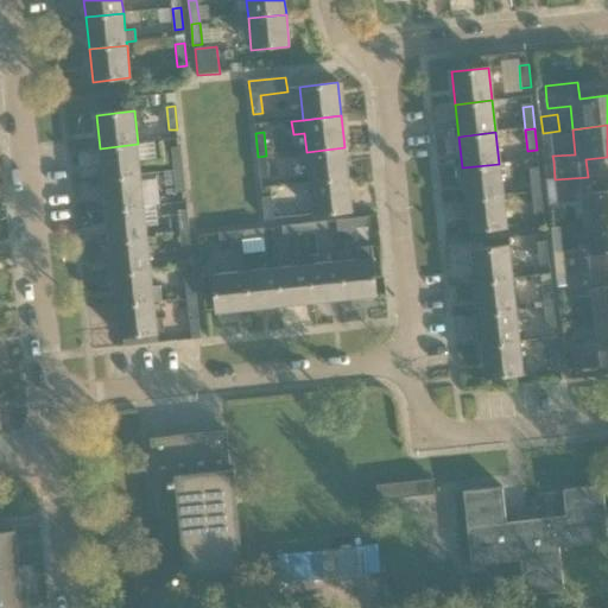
[(141,176),(138,144),(100,149),(102,181),(141,176)]
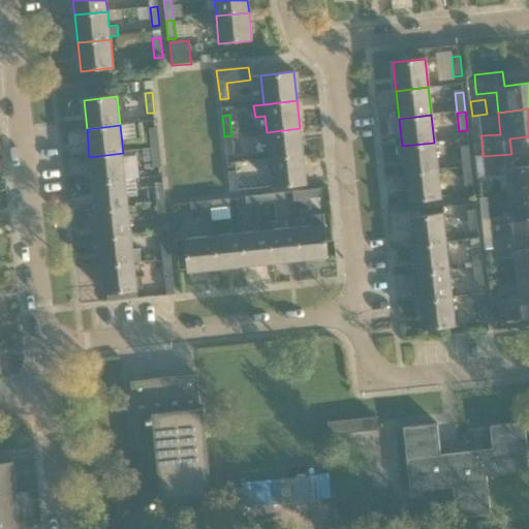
[(303,155),(300,128),(267,132),(270,159),(303,155)]
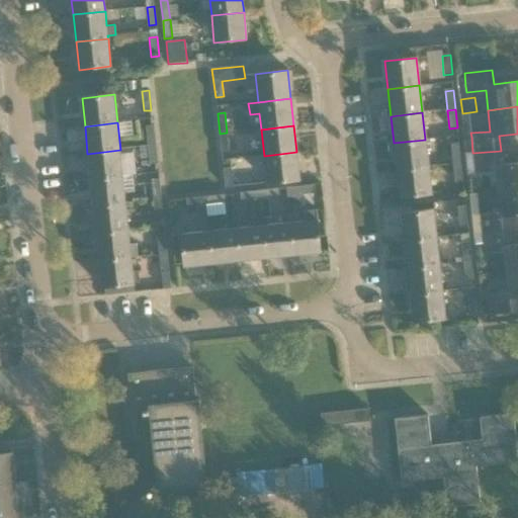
[(146,126),(148,147),(155,146),(153,126),(146,126)]
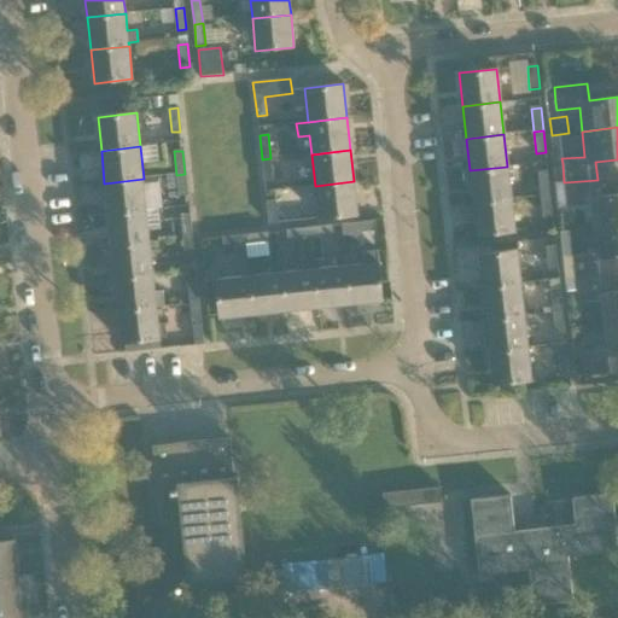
[(273,181),(270,158),(262,159),(264,181),(273,181)]
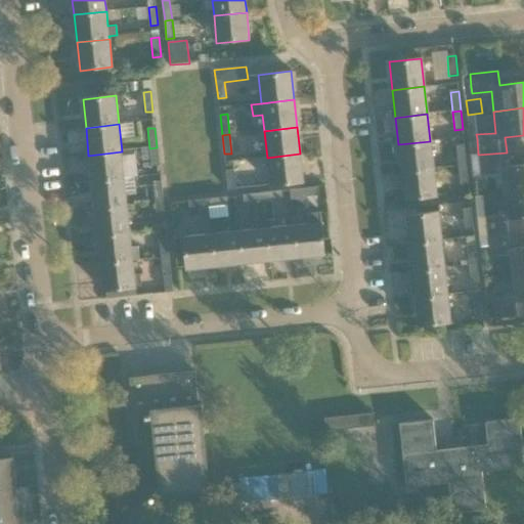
[(477,138),(470,139),(471,156),(478,155),(477,138)]
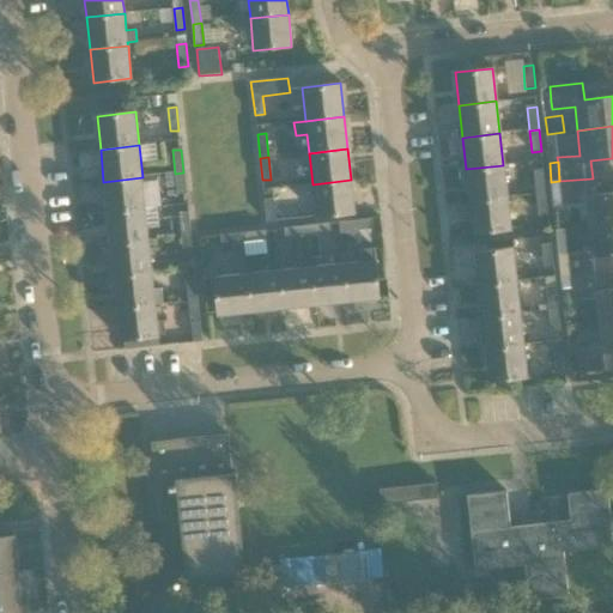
[(466,169),(469,201),(507,198),(503,165),(466,169)]
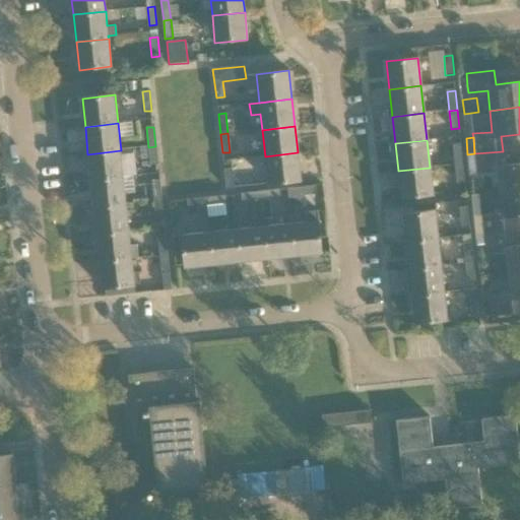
[(453,145),(455,165),(463,164),(461,144),(453,145)]
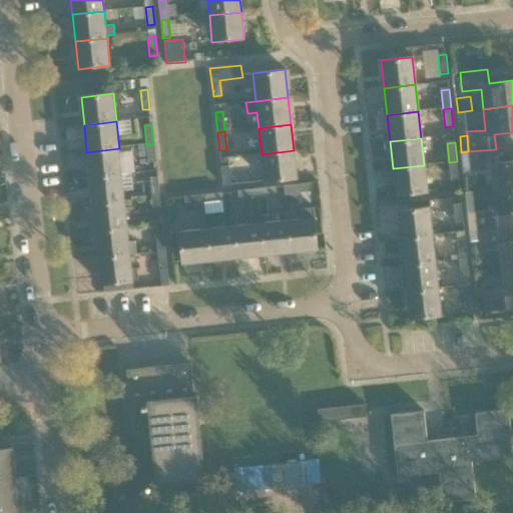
[(155,162),(153,144),(146,145),(148,163),(155,162)]
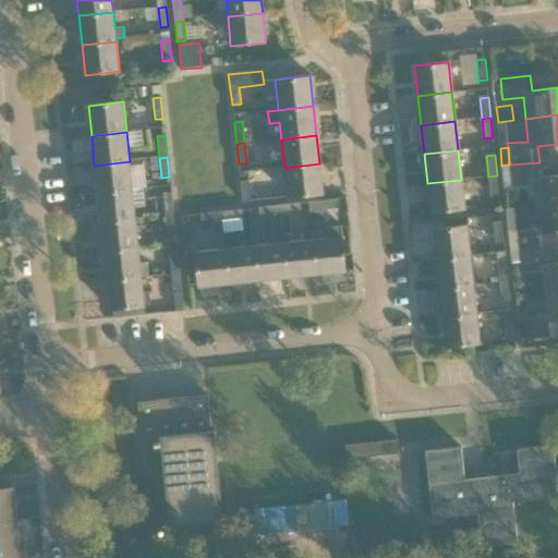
[(94,166),(97,194),(132,191),(130,161),(94,166)]
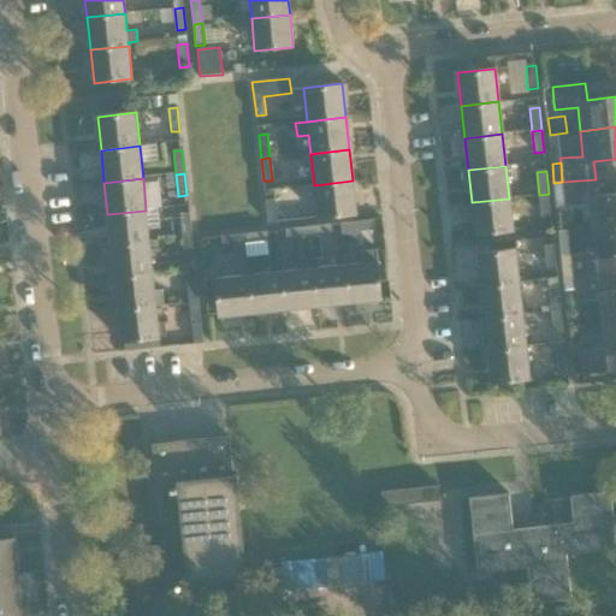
[(615,191),(597,195),(596,179),(562,182),(564,206),(587,203),(590,227),(615,224),(615,191)]
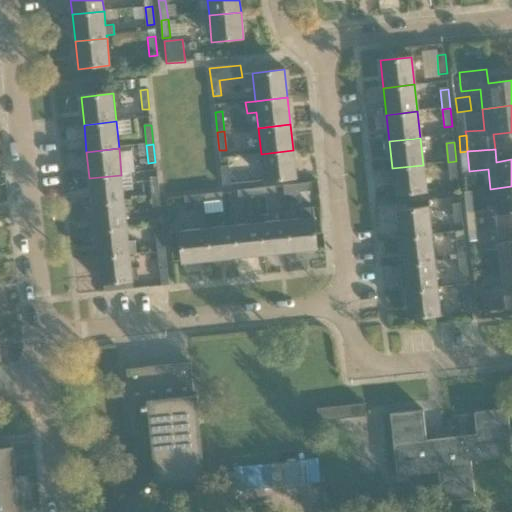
[(293,150),(261,154),(264,182),(296,178),(293,150)]
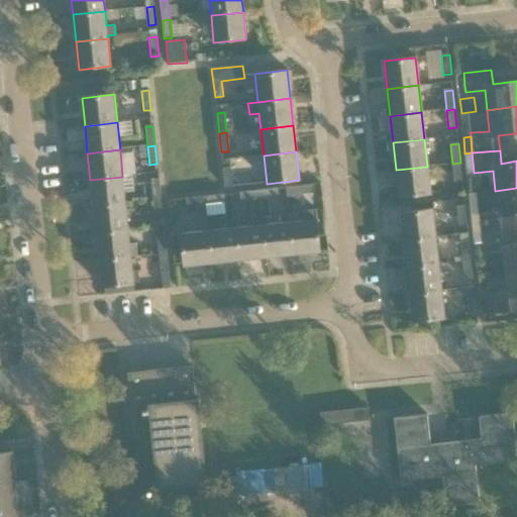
[(462,182),(460,163),(452,164),(454,183),(462,182)]
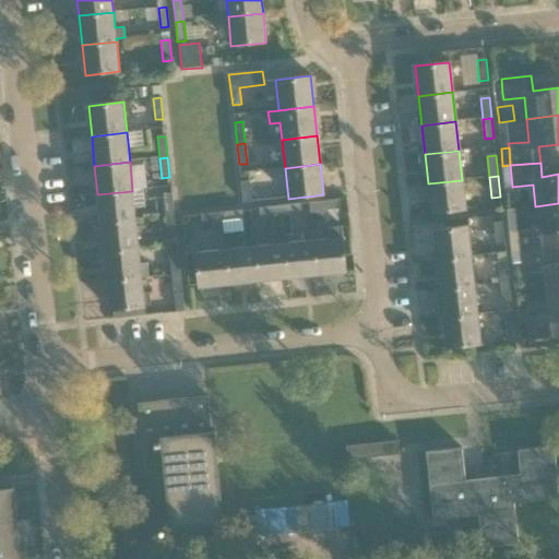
[(462,180),(428,183),(431,213),(465,210),(462,180)]
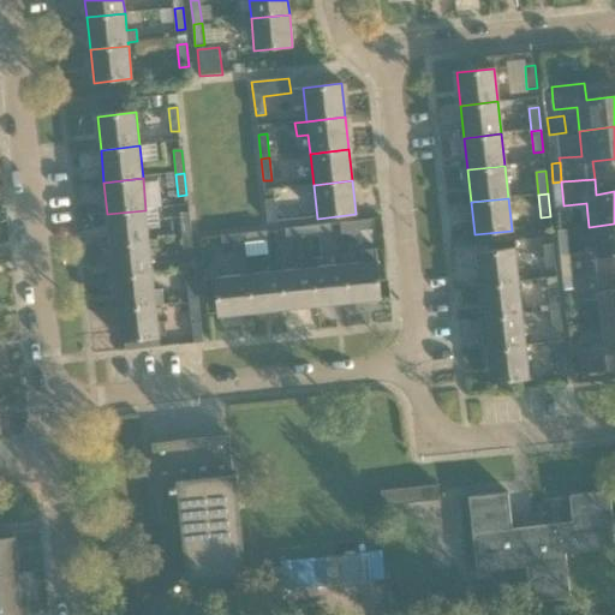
[(266,201),(268,224),(276,224),(274,199),(266,201)]
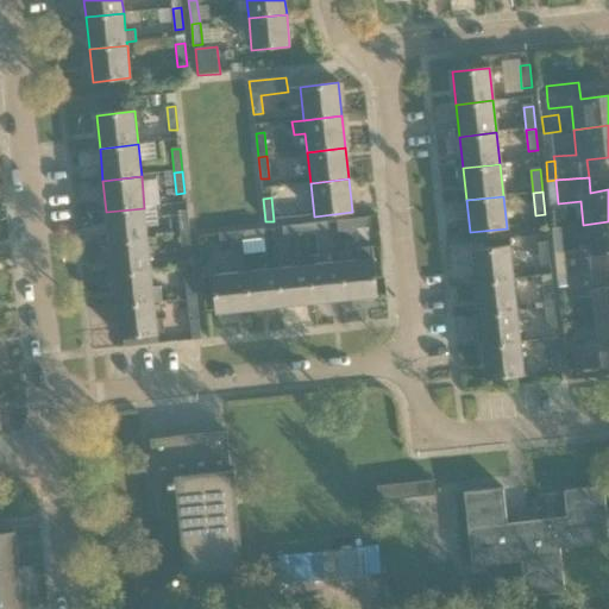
[(106,212),(110,244),(148,240),(146,224),(144,208),(106,212)]
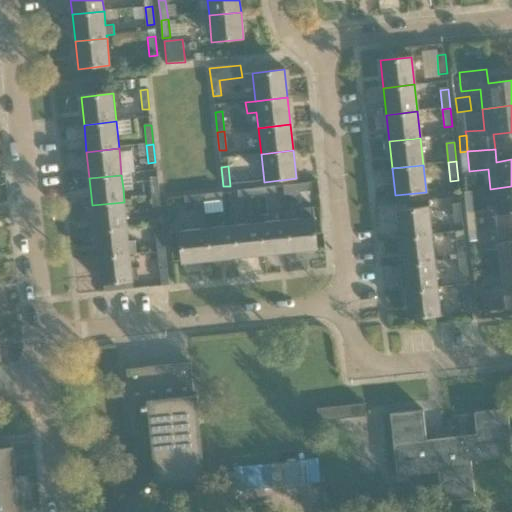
[(150,179),(152,199),(159,198),(157,178),(150,179)]
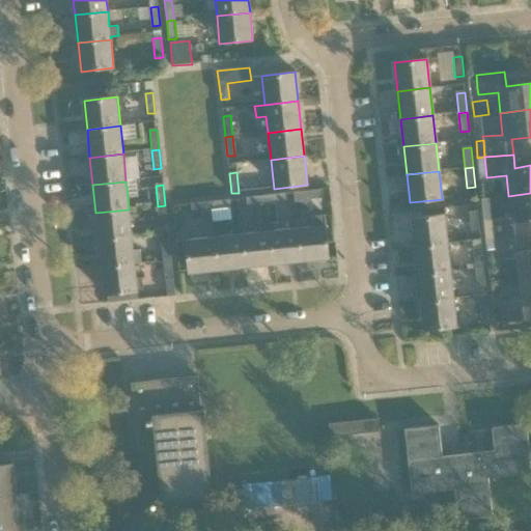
[(315,198),(322,197),(322,190),(302,192),(303,198),(297,199),(298,207),(316,205),(315,198)]
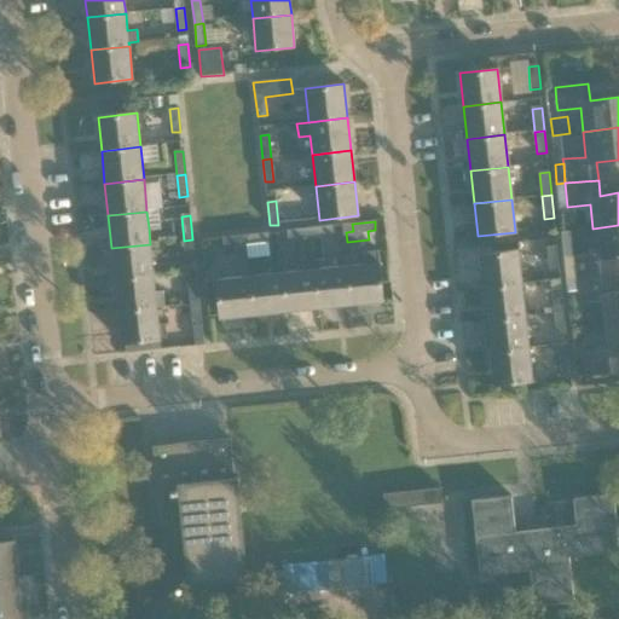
[(618,258),(618,225),(593,229),(595,253),(573,255),(574,268),(577,279),(608,276),(607,259),(618,258)]
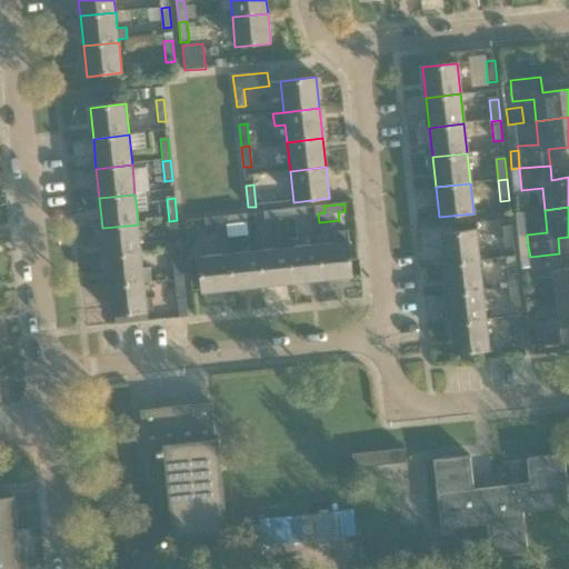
[(306,208),(285,210),(286,218),(306,216),(306,208)]
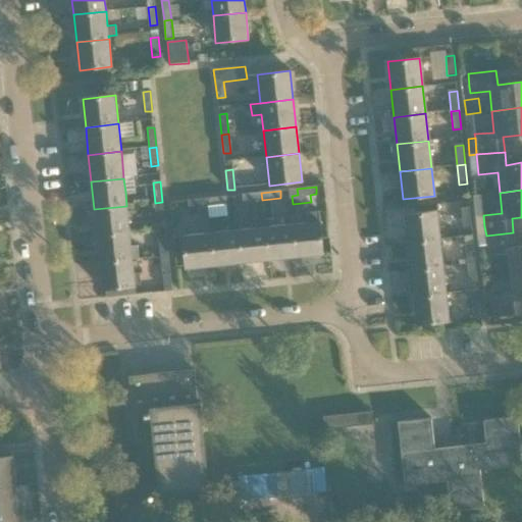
[(262,200),(261,193),(242,195),(242,202),(262,200)]
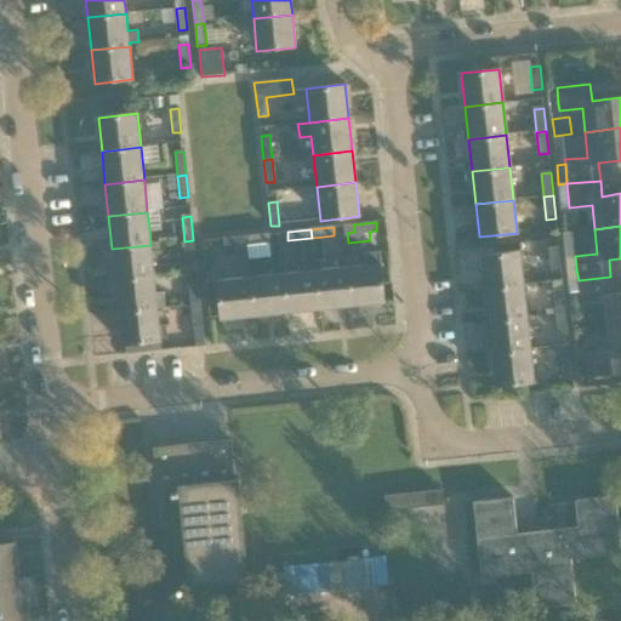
[(269,234),(244,237),(245,245),(269,243),(269,234)]
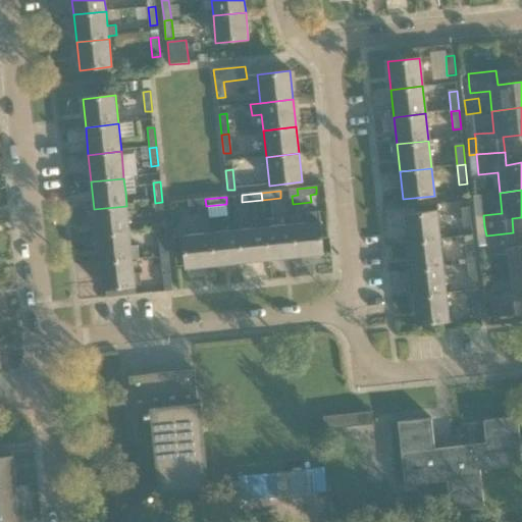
[(189,207),(206,206),(205,199),(188,201),(189,207)]
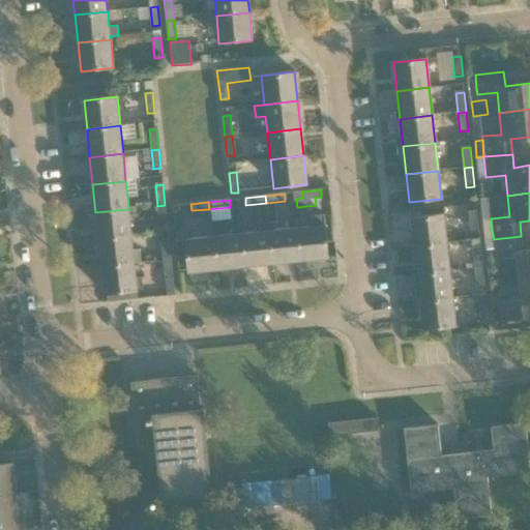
[(257,232),(241,234),(244,267),(272,264),(268,231),(265,204),(254,205),(257,232)]
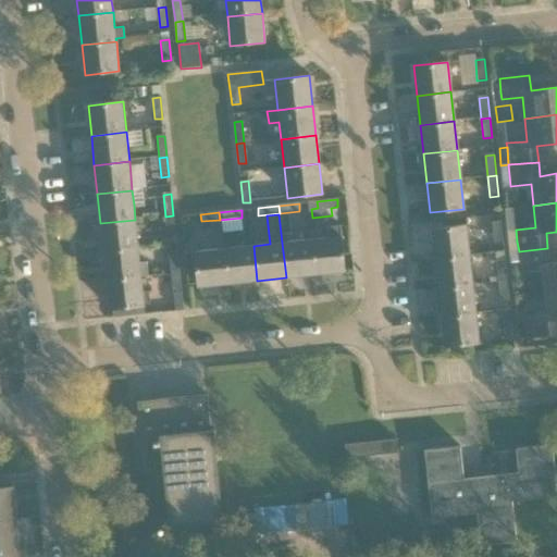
[(175,234),(173,215),(165,217),(166,235),(175,234)]
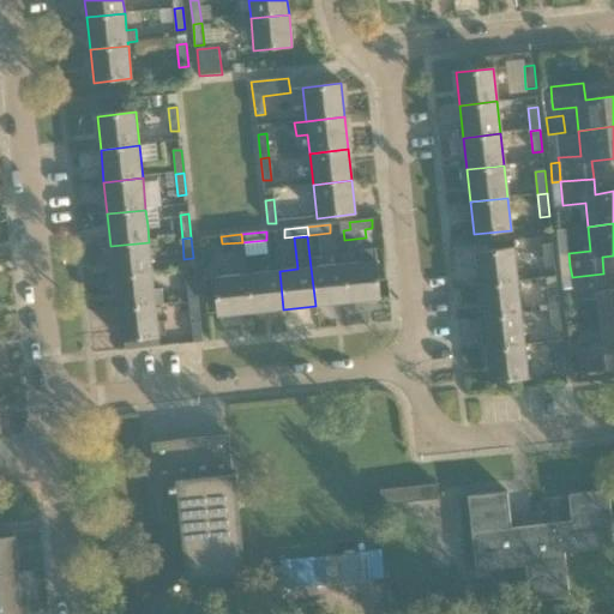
[(110,246),(113,277),(152,274),(149,242),(110,246)]
